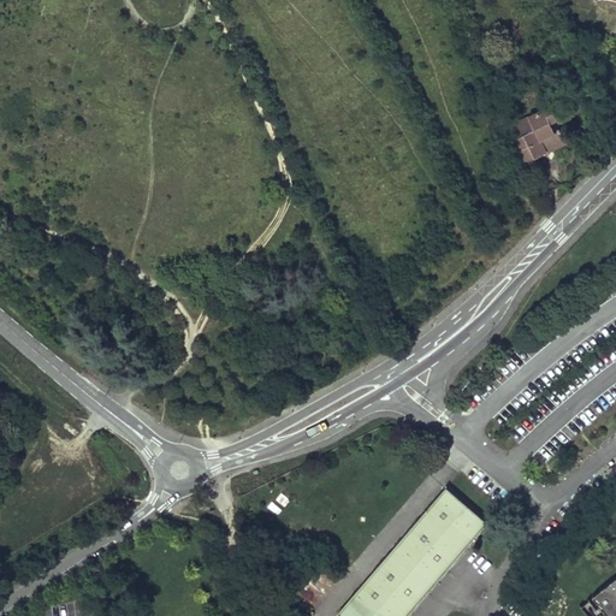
[(515,141),(525,164),(548,154),(546,149),(567,141),(562,131),(556,134),(551,123),(558,119),(554,108),(516,124),(523,137),(515,141)]
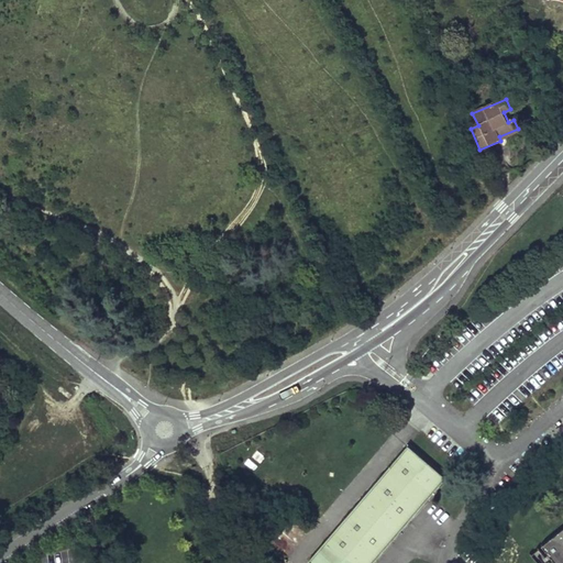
[(501,143),(520,134),(518,129),(499,136),(500,141),(501,143)]
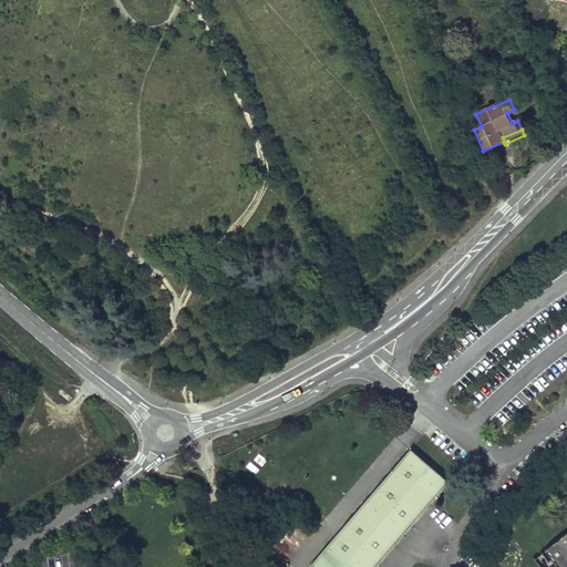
[(542,144),(554,144),(556,135),(540,136),(542,144)]
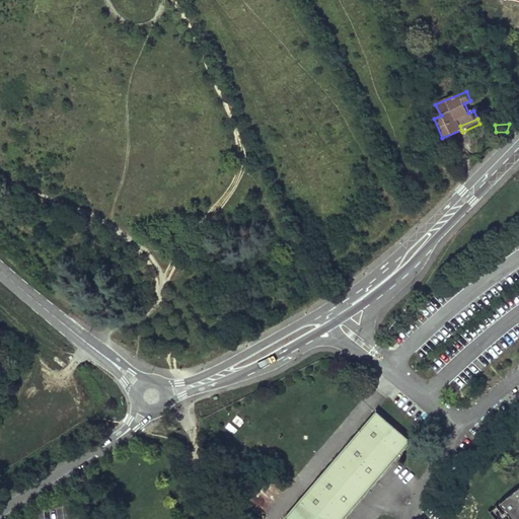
[(373,347),(369,352),(374,356),(378,352),(373,347)]
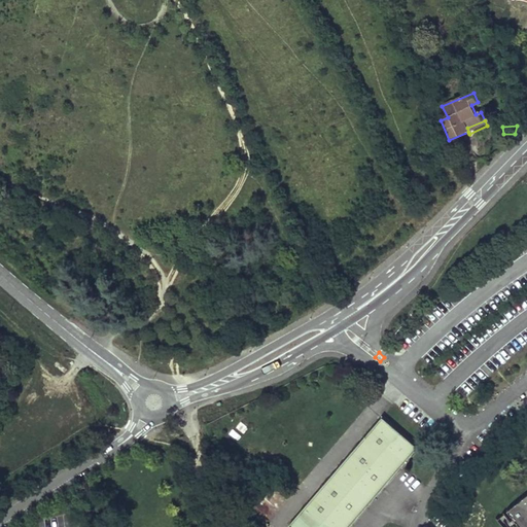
[(349,526),(418,448),(383,417),(289,525),(291,526),(322,526),(326,523),(331,526),(349,526)]
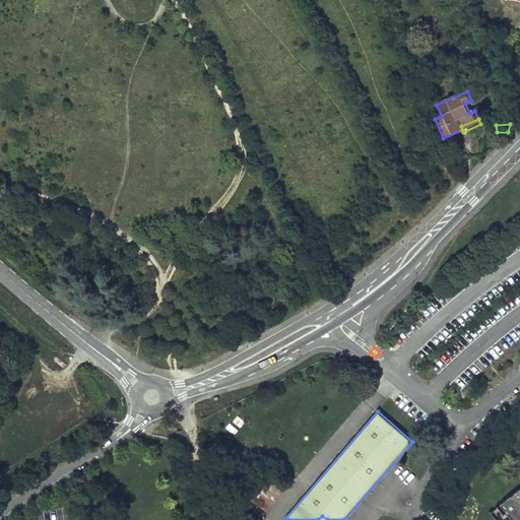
[(519,519),(519,482),(501,498),(518,519),(519,519)]
